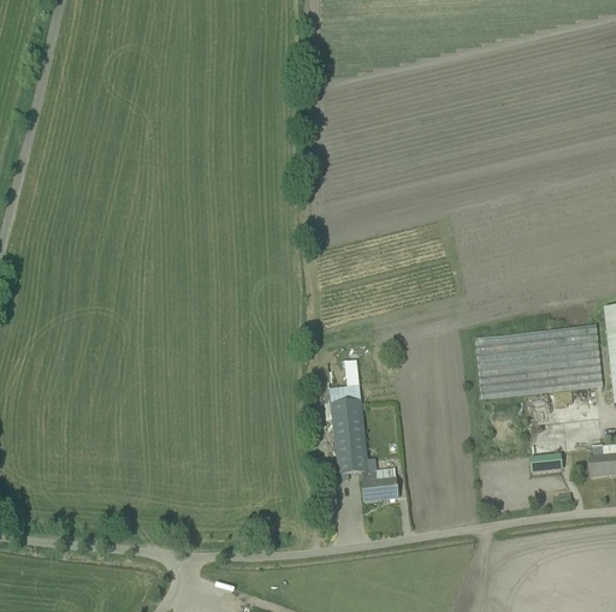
[(615,307),(604,309),(614,404),(615,403),(615,307)]
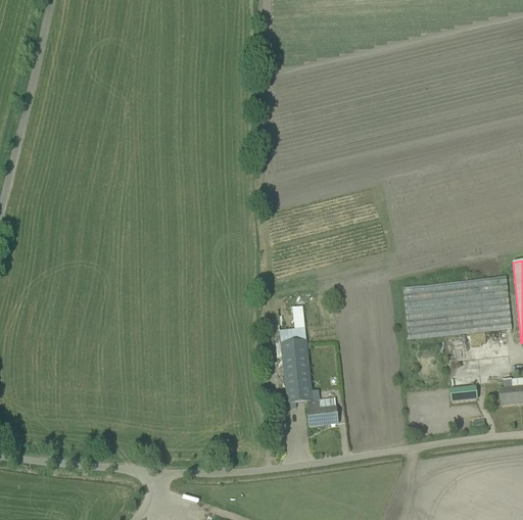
[(506,276),(403,286),(409,339),(512,329),(506,276)]
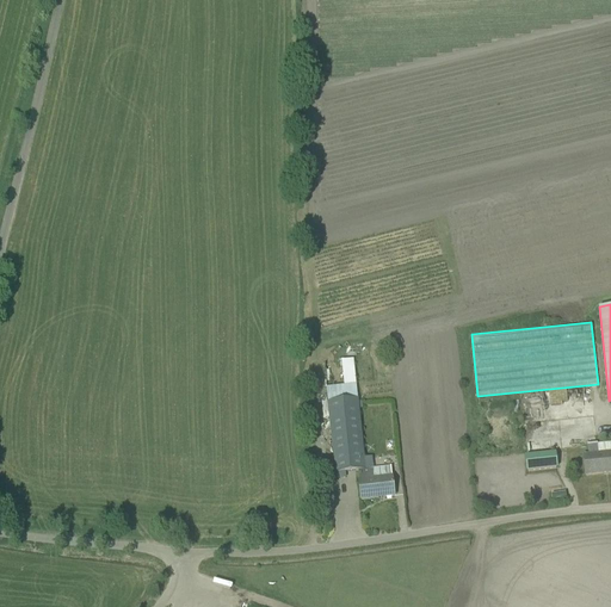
[(394,494),(393,475),(392,464),(372,466),(371,454),(366,456),(366,458),(364,459),(357,397),(356,382),(353,357),(343,358),(345,383),(326,385),(328,400),(335,476),(346,475),(345,470),(358,469),(359,478),(360,497),(394,494)]
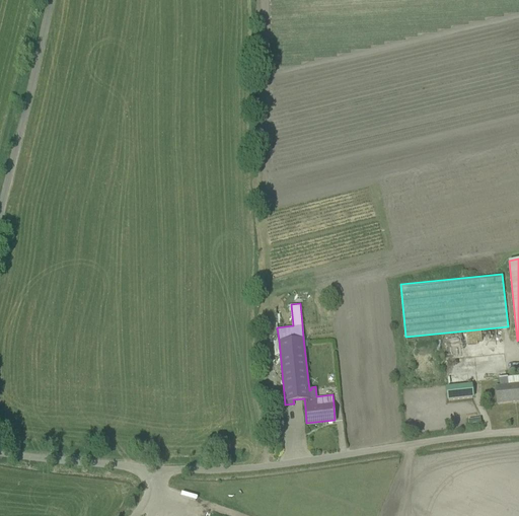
[(496,384),(498,401),(518,399),(518,382),(508,384),(507,375),(499,376),(500,384),(496,384)]
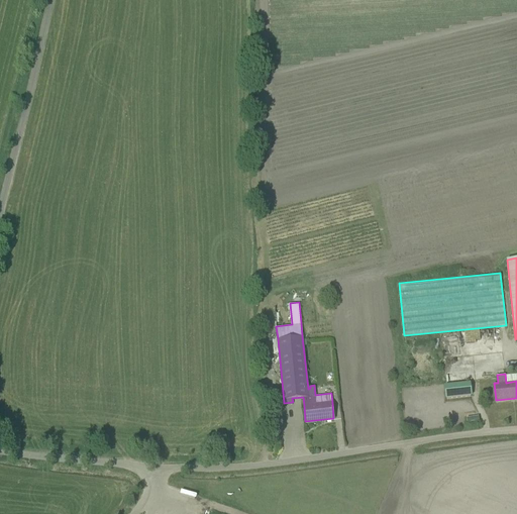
[(446,397),(471,395),(470,381),(445,384),(446,397)]
